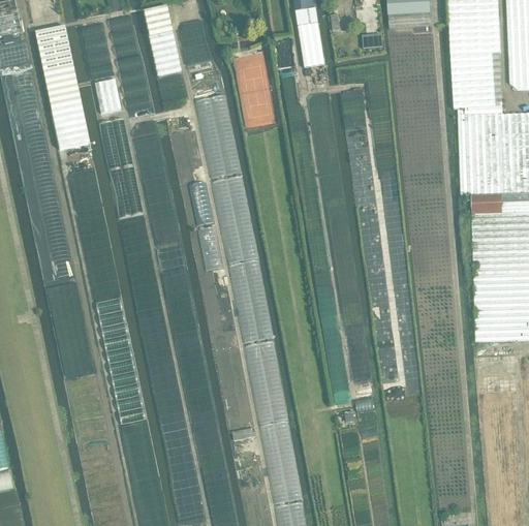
[(106,0),(109,9),(119,7),(118,0),(106,0)]
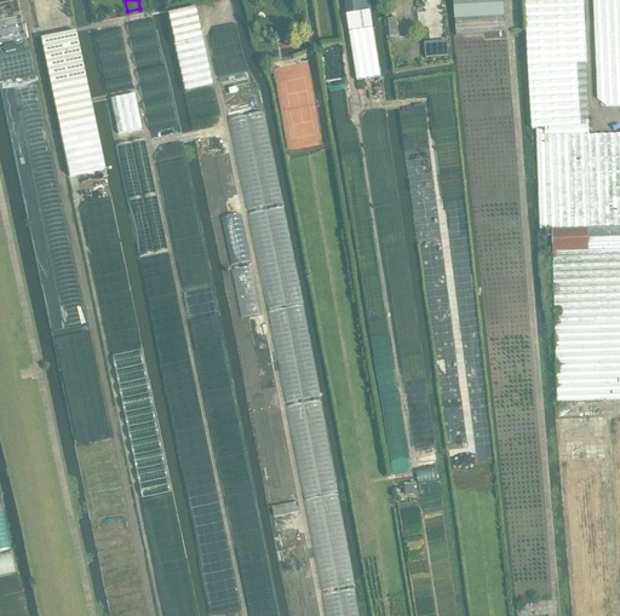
[(371,27),(373,26),(368,0),(344,0),(349,29),(356,76),(378,73),(371,27)]
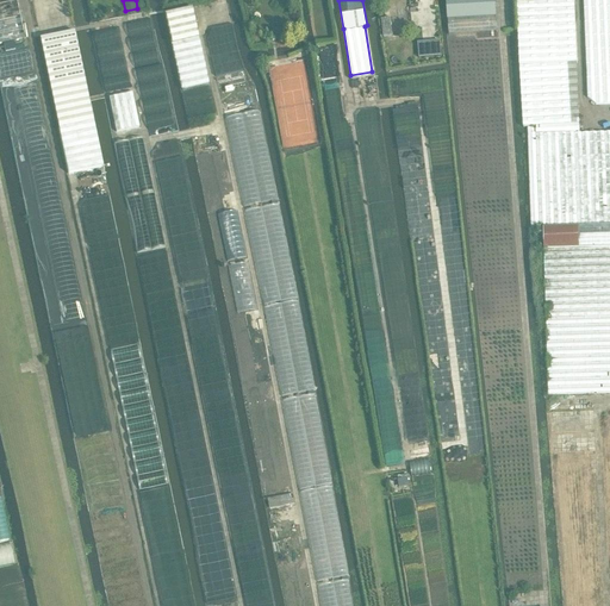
[(446,0),(447,17),(448,32),(497,29),(496,13),(493,0),(446,0)]
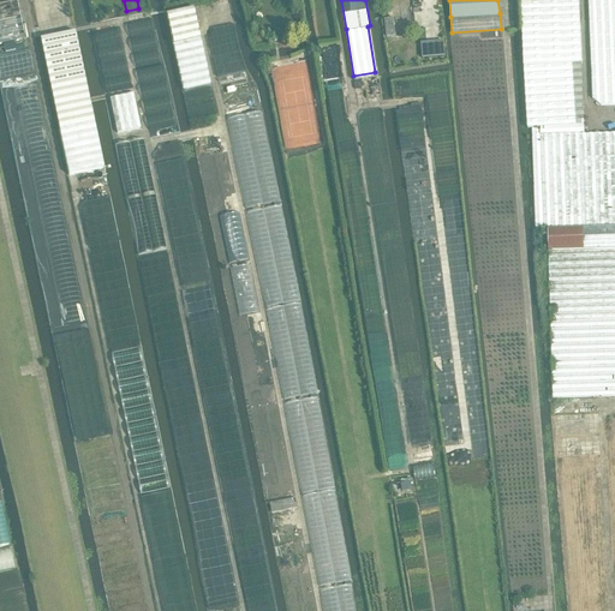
[(520,0),(527,125),(531,125),(532,133),(536,227),(547,227),(554,395),(614,393),(614,129),(584,131),(578,0),(520,0)]
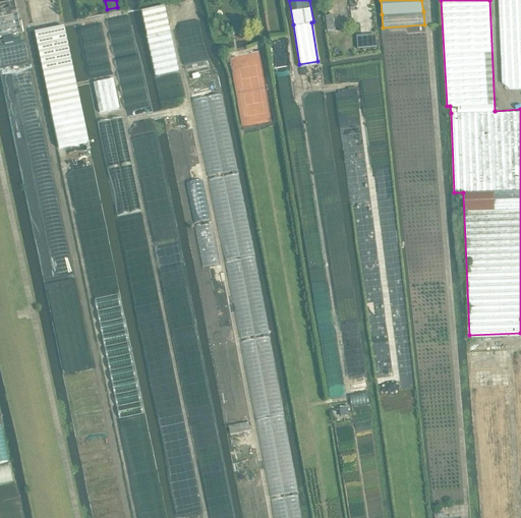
[(520,85),(520,0),(498,0),(502,81),(509,87),(520,85)]
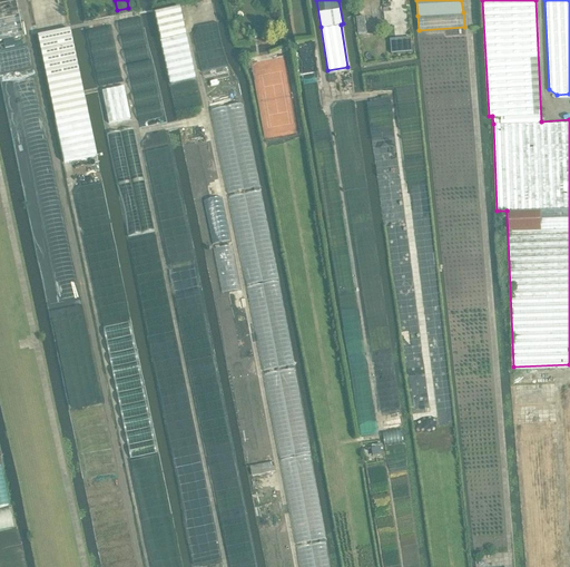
[(169,81),(195,76),(179,6),(154,11),(169,81)]
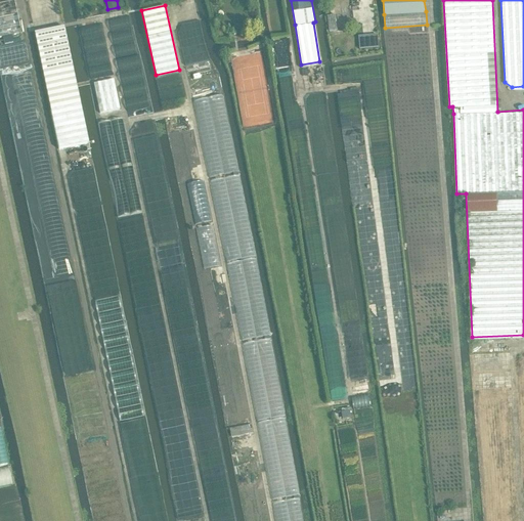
[(337,29),(335,12),(328,13),(330,29),(337,29)]
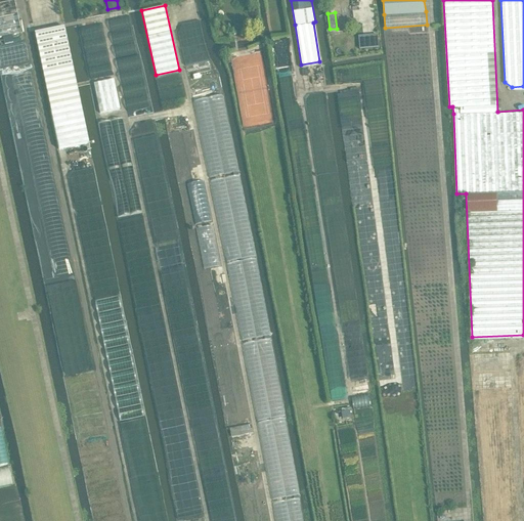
[(63,25),(34,31),(50,109),(80,102),(63,25)]
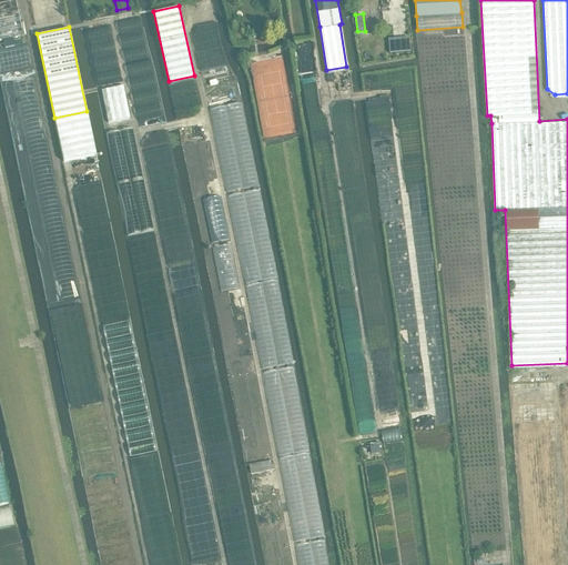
[(12,36),(3,38),(3,43),(4,46),(13,43),(13,41),(12,36)]
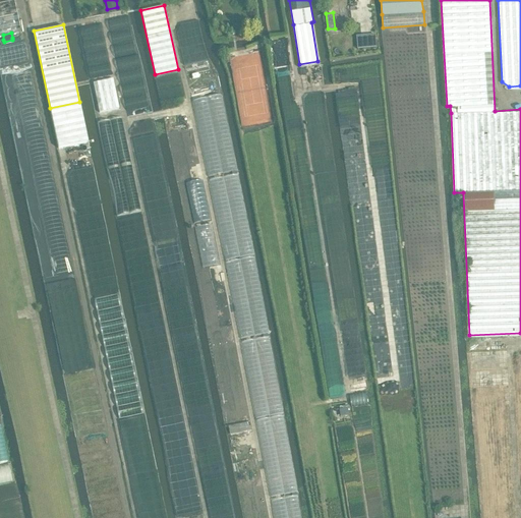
[(119,107),(113,77),(93,81),(99,111),(119,107)]
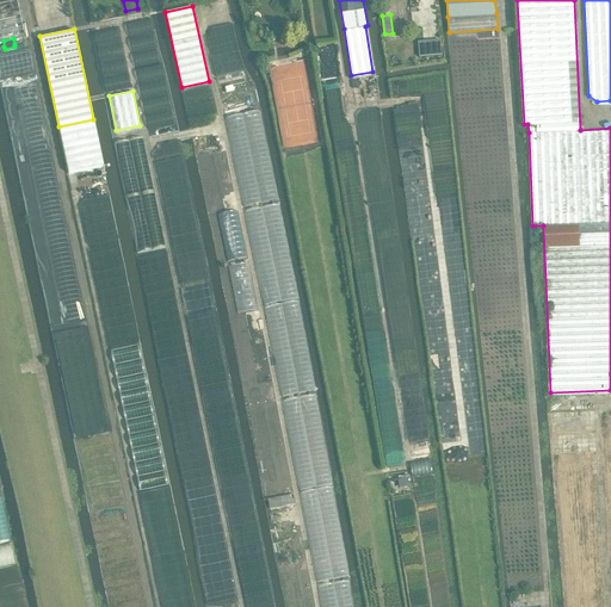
[(270,507),(296,501),(294,493),(269,499),(270,507)]
